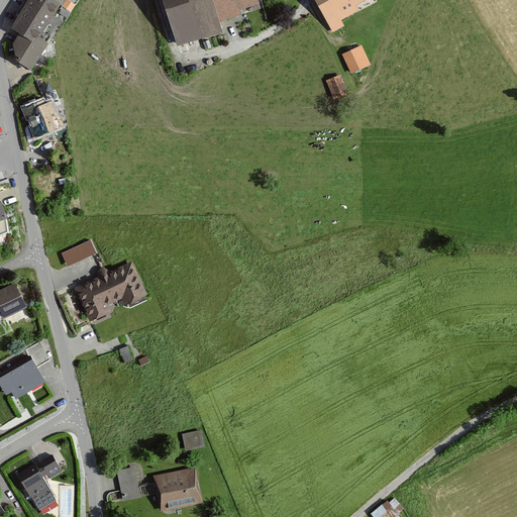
[(28,0),(11,27),(32,41),(35,43),(39,37),(62,4),(56,0),(28,0)]
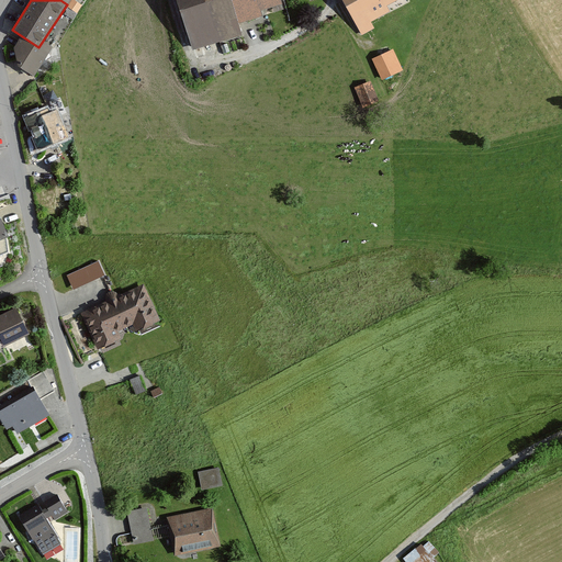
[(74,0),(71,0),(67,7),(77,13),(81,4),(74,0)]
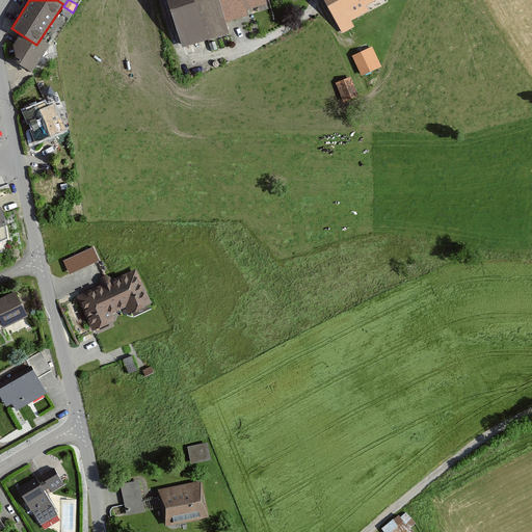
[(169,0),(185,49),(232,34),(229,22),(253,15),(251,9),(269,3),(268,0),(169,0)]
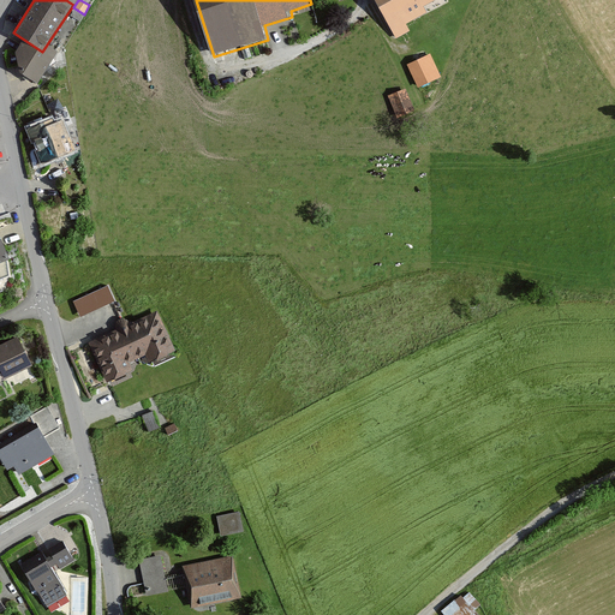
[(374,0),(398,40),(412,31),(411,25),(452,0),(374,0)]
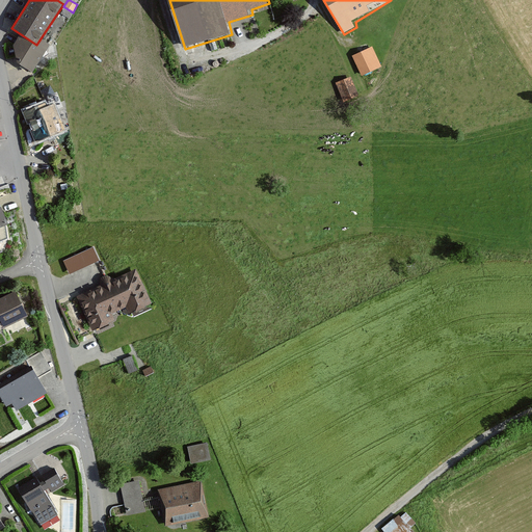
[(50,45),(41,38),(36,45),(33,43),(19,64),(31,72),(50,45)]
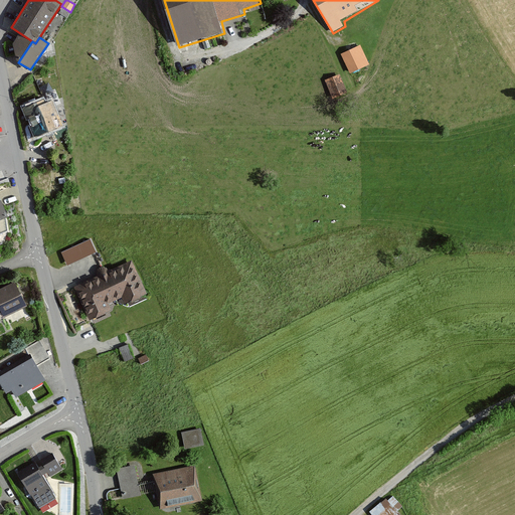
[(360,44),(341,54),(351,74),(370,64),(360,44)]
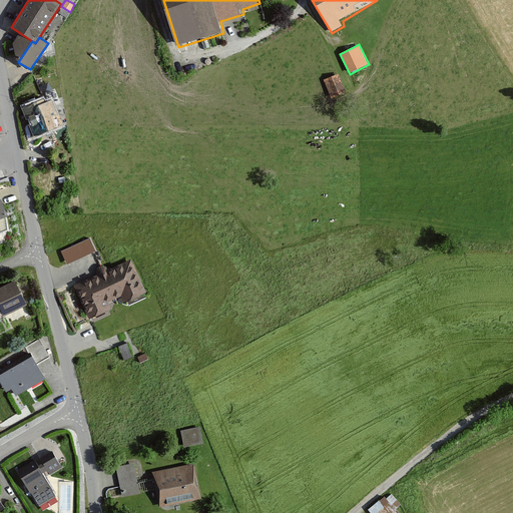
[(340,74),(327,79),(334,93),(346,87),(340,74)]
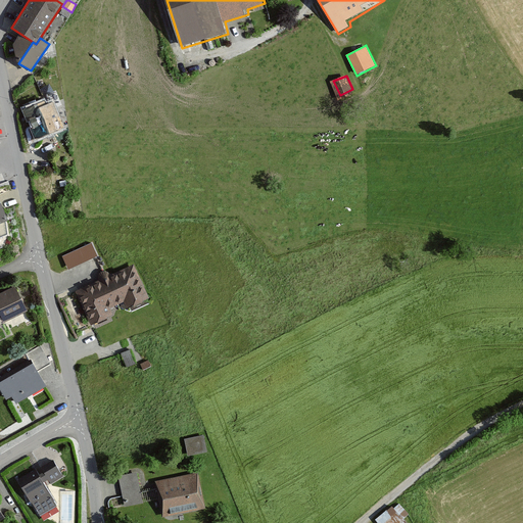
[(56,90),(22,103),(37,139),(66,128),(57,103),(61,101),(56,90)]
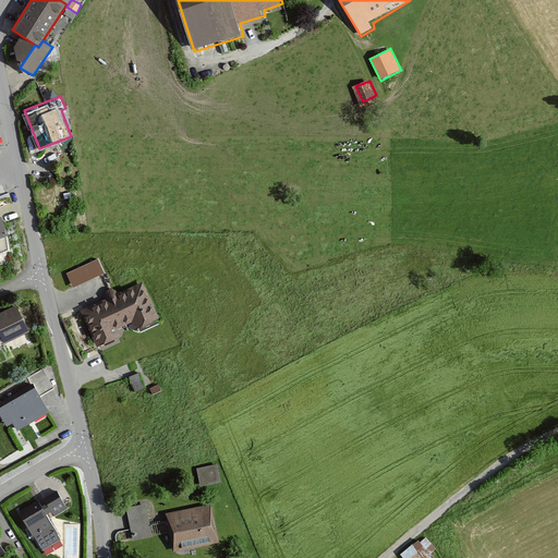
[(4,213),(0,214),(0,254),(3,253),(0,244),(0,237),(12,233),(4,213)]
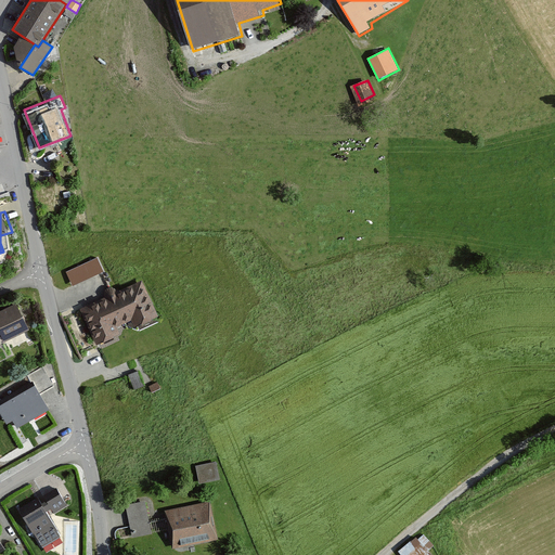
[(144,276),(78,305),(97,346),(121,335),(118,326),(138,318),(141,325),(162,317),(144,276)]
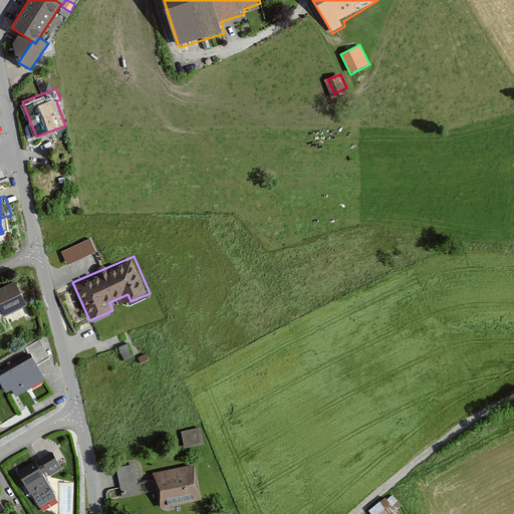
[(20,280),(0,288),(0,310),(5,309),(8,315),(31,304),(20,280)]
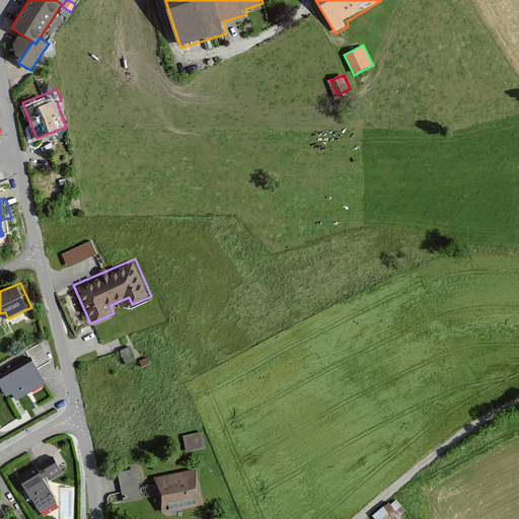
[(33,359),(0,379),(0,381),(13,402),(47,381),(33,359)]
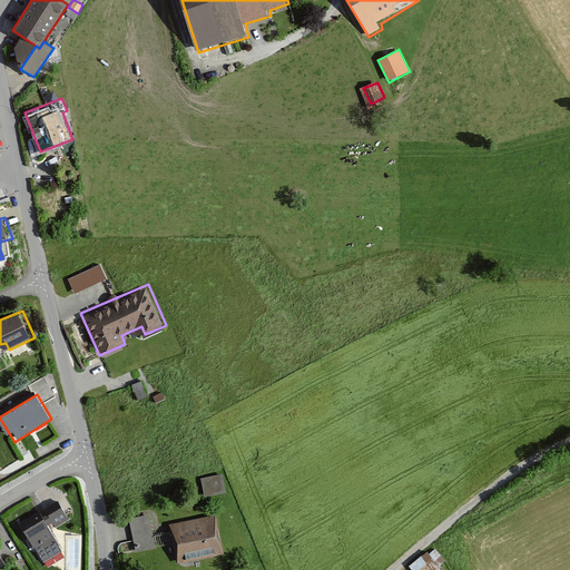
[(223,473),(202,477),(205,495),(226,491),(223,473)]
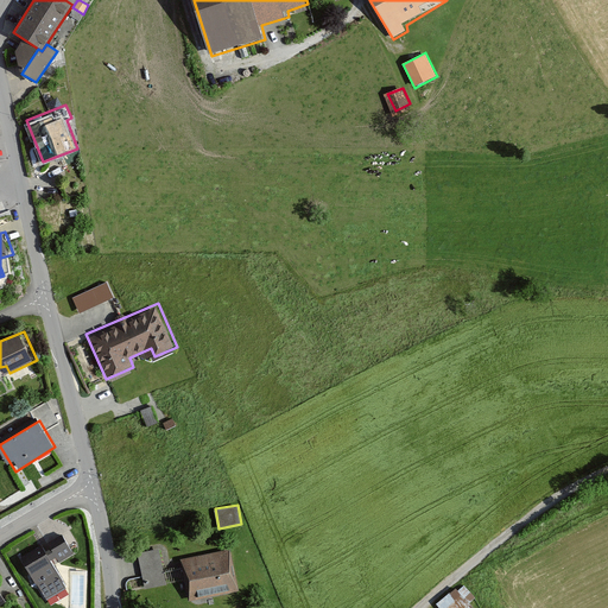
[(63,531),(19,558),(45,600),(68,587),(52,562),(74,550),(63,531)]
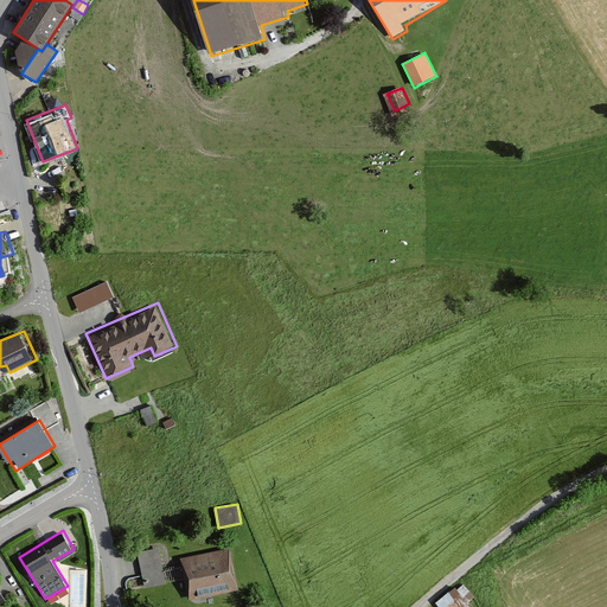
[(147,588),(167,583),(159,545),(139,550),(147,588)]
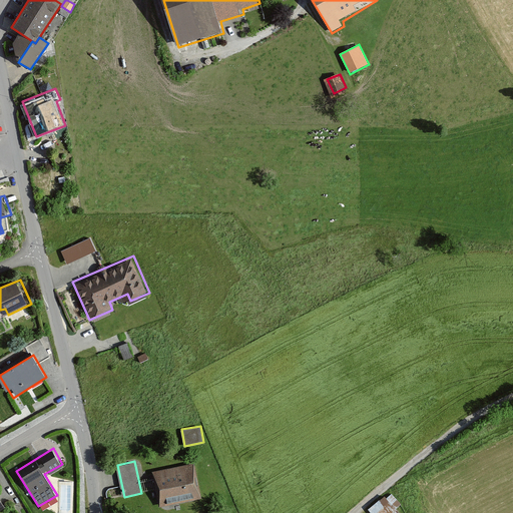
[(195,463),(154,471),(161,505),(201,497),(195,463)]
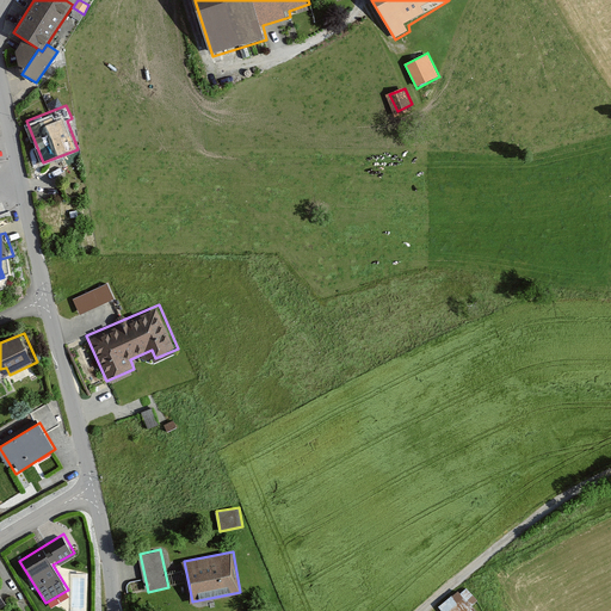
[(464,588),(443,609),(444,610),(471,610),(480,604),(464,588)]
